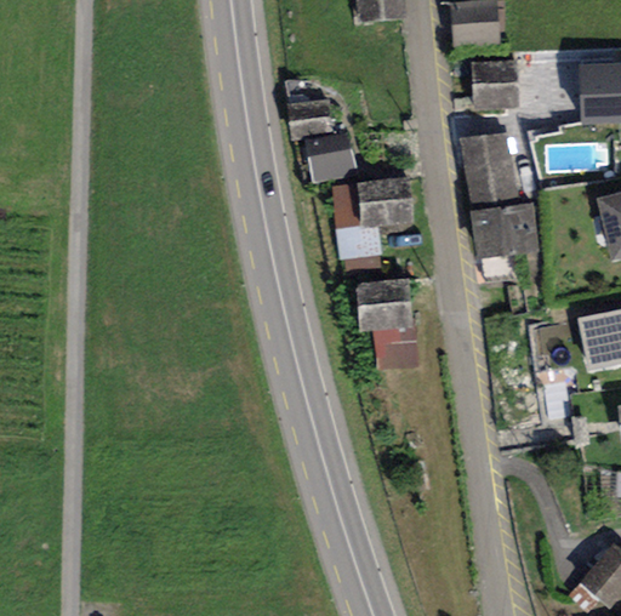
[(357,0),(359,23),(405,21),(403,0),(357,0)]
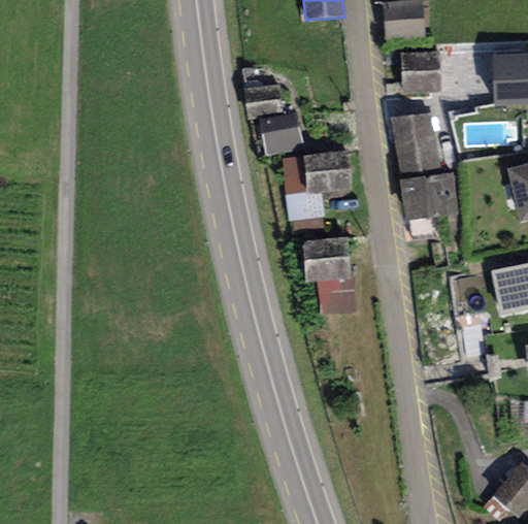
[(421,2),(382,6),(386,39),(425,34),(421,2)]
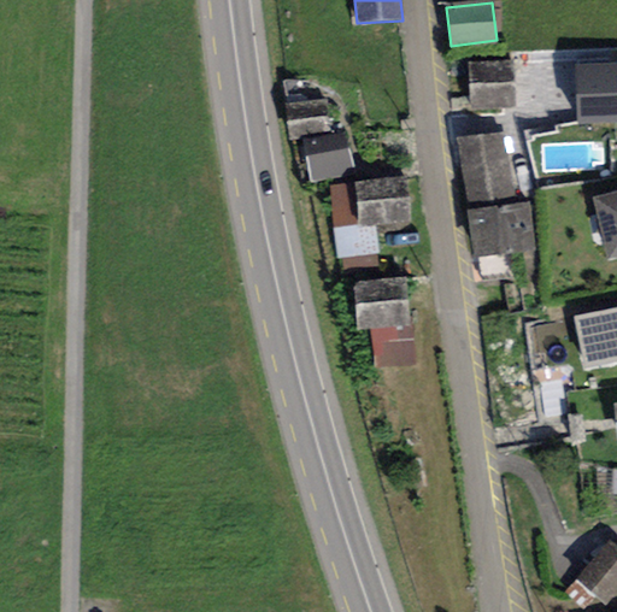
[(511,58),(465,63),(470,111),(516,106),(511,58)]
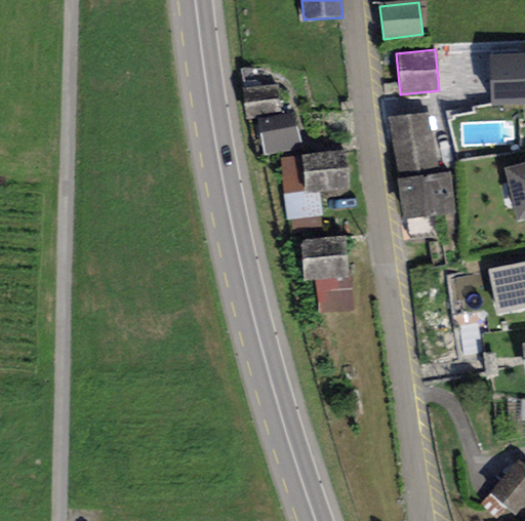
[(524,53),(490,55),(492,105),(524,103),(524,53)]
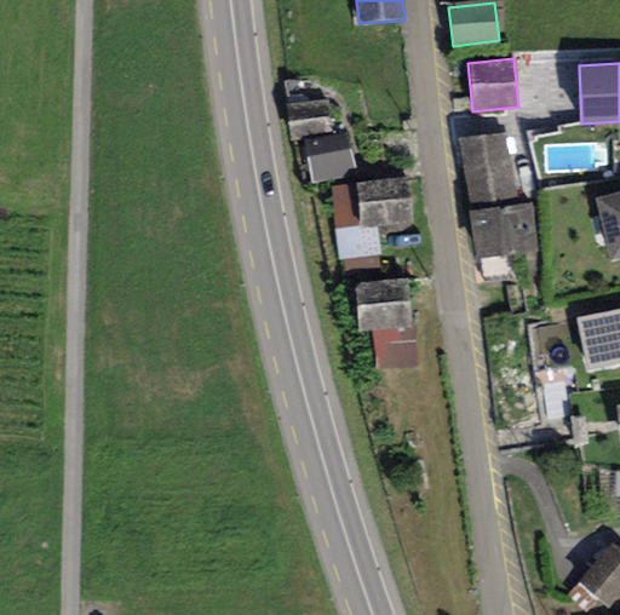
[(328,97),(287,104),(293,138),(334,132),(328,97)]
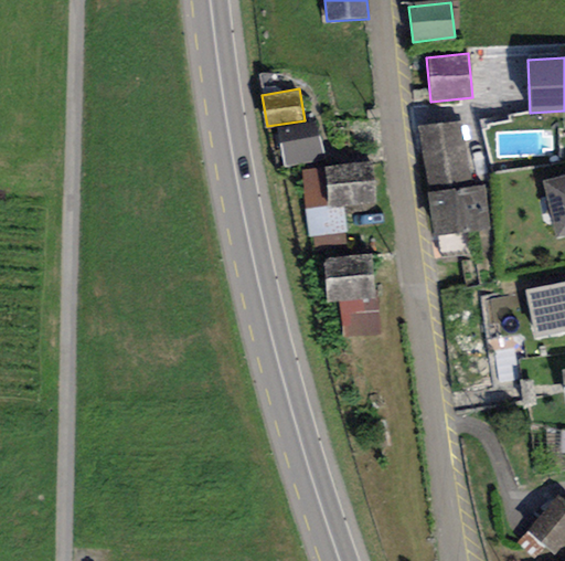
[(316,118),(275,128),(284,167),(326,157),(316,118)]
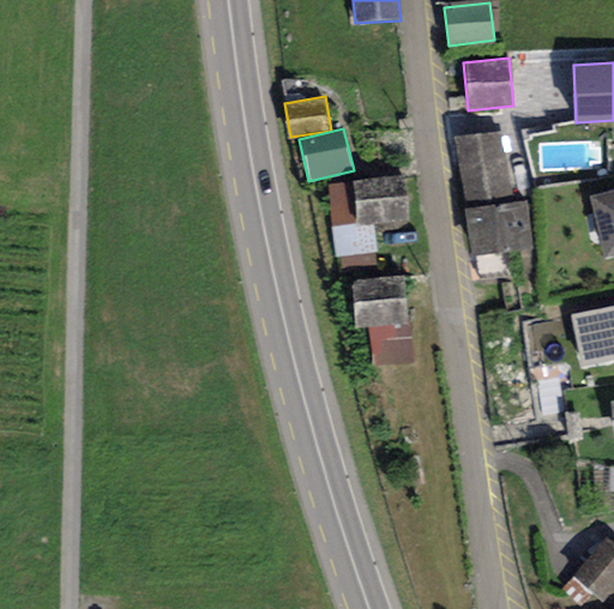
[(501,128),(453,138),(465,200),(513,192),(501,128)]
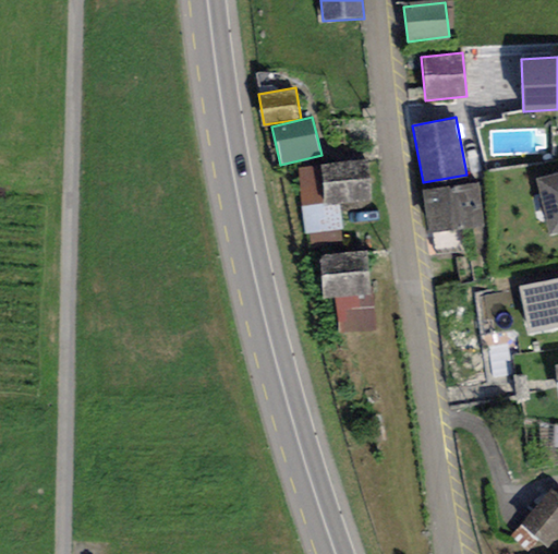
[(367,159),(320,165),(325,205),(372,200),(367,159)]
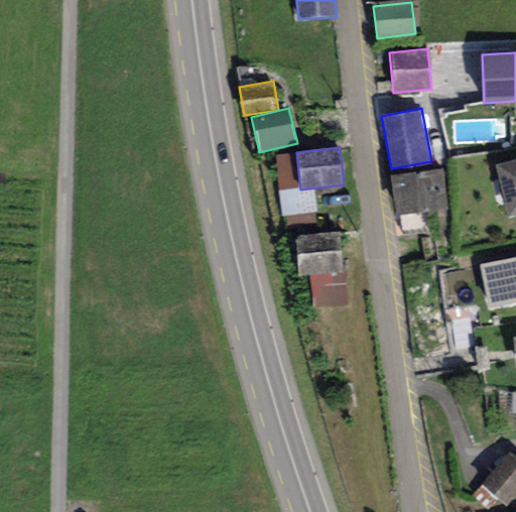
[(515,161),(497,167),(510,219),(515,217),(515,161)]
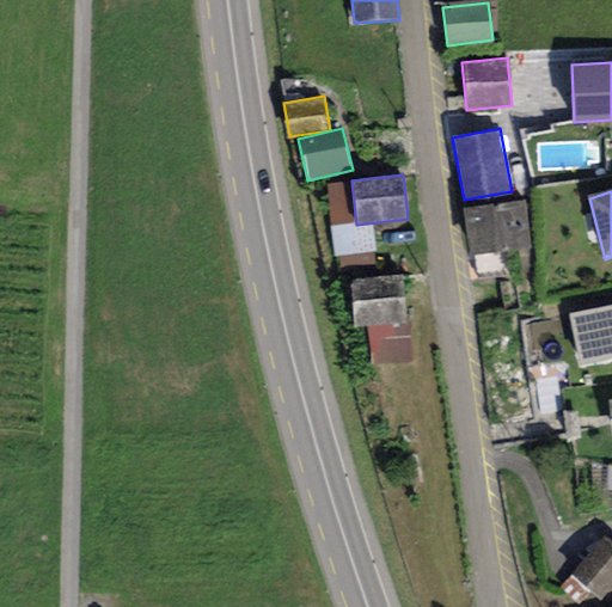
[(525,200),(461,209),(469,256),(531,246),(525,200)]
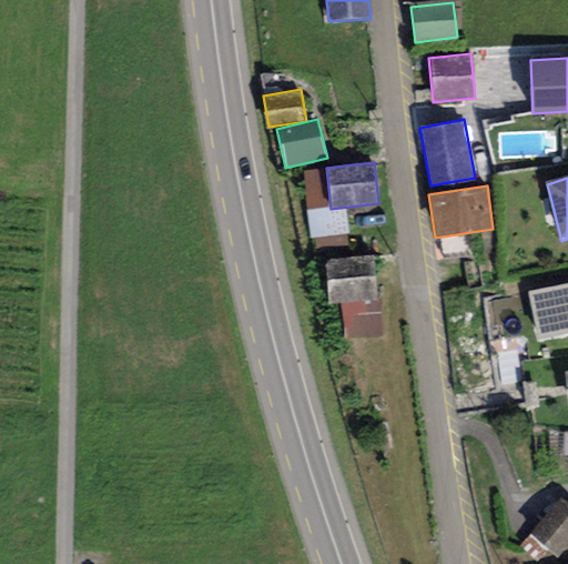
[(343,308),(344,339),(382,336),(377,259),(325,262),(327,309),(343,308)]
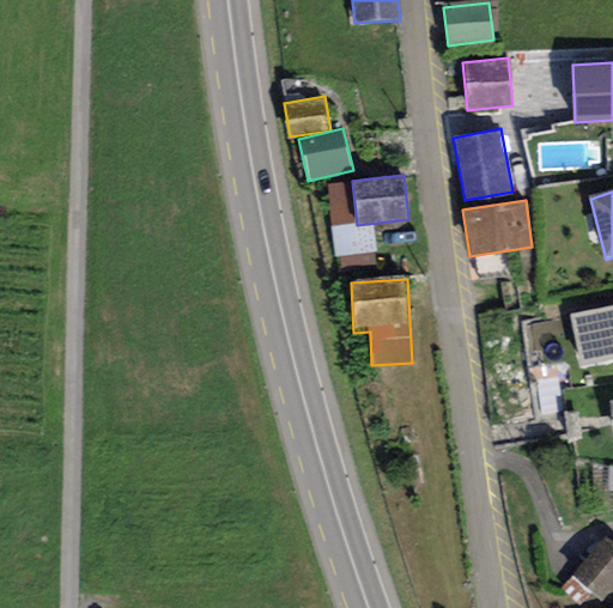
[(612,305),(570,315),(581,369),(612,362),(612,305)]
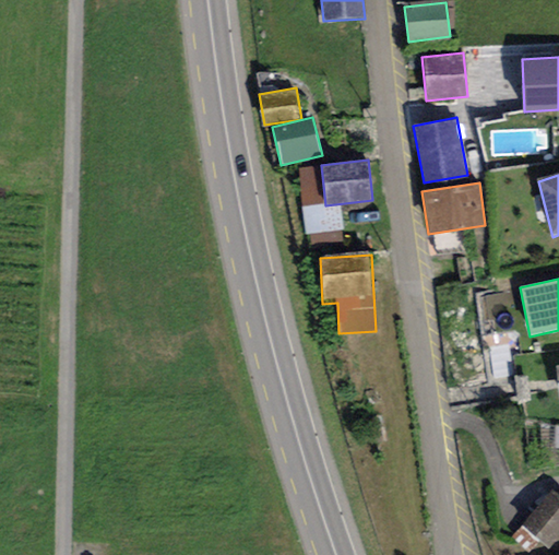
[(558,527),(558,488),(549,482),(522,518),(549,540),(558,527)]
